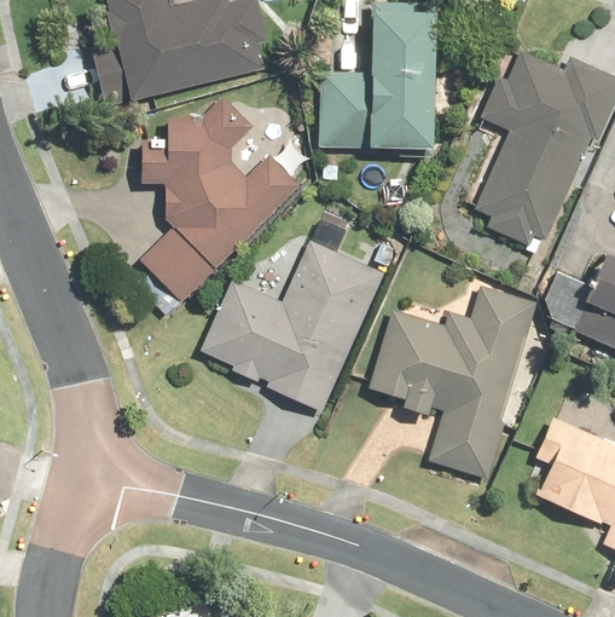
[(108,0),(119,45),(94,51),(104,91),(127,85),(131,102),(261,70),(254,38),(265,35),(256,0),(185,0),(169,4),(168,0),(108,0)]
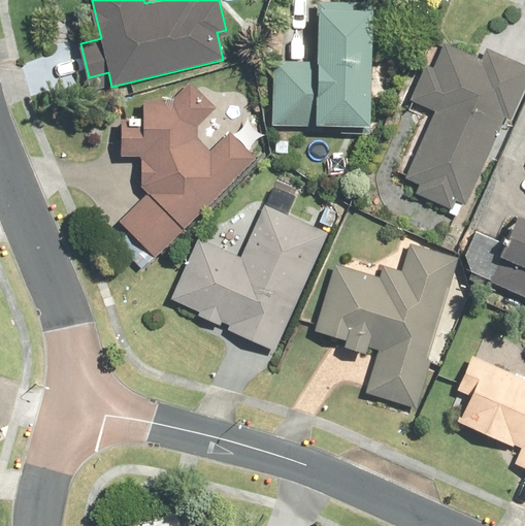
[(273,58),(271,124),(370,126),(373,1),(315,0),(314,59),(273,58)]
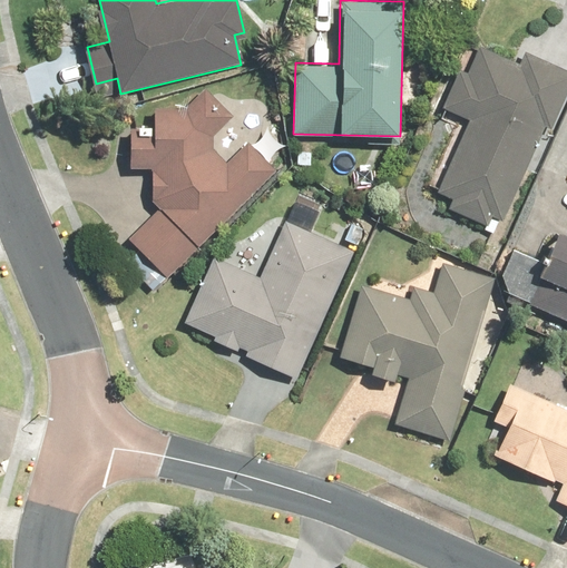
[(566,68),(521,49),(515,64),(478,48),(467,72),(457,68),(440,106),(469,119),(439,188),(450,194),(445,207),(505,233),(566,87),(566,68)]
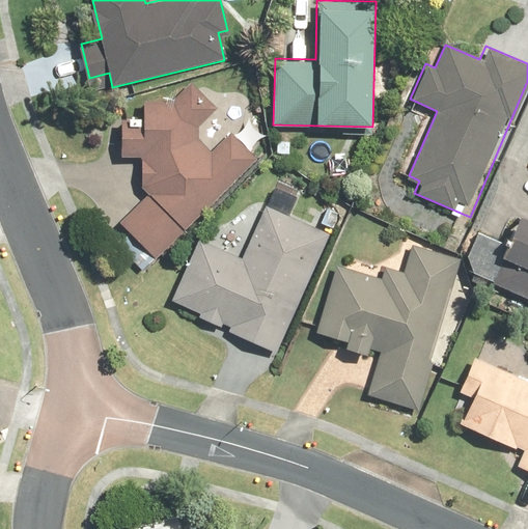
[(172,100),(142,99),(142,118),(120,118),(118,155),(141,156),(141,175),(147,190),(116,221),(156,260),(259,158),(232,131),(211,152),(195,137),(222,110),(193,80),(172,100)]
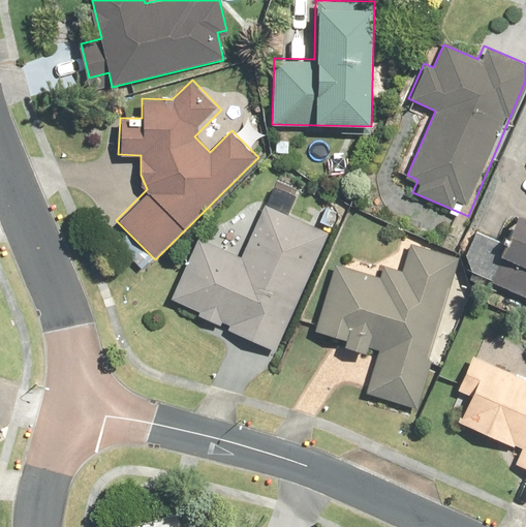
[(240,256),(199,238),(172,298),(198,310),(196,316),(274,352),(330,233),(289,214),(298,195),(274,184),(240,256)]
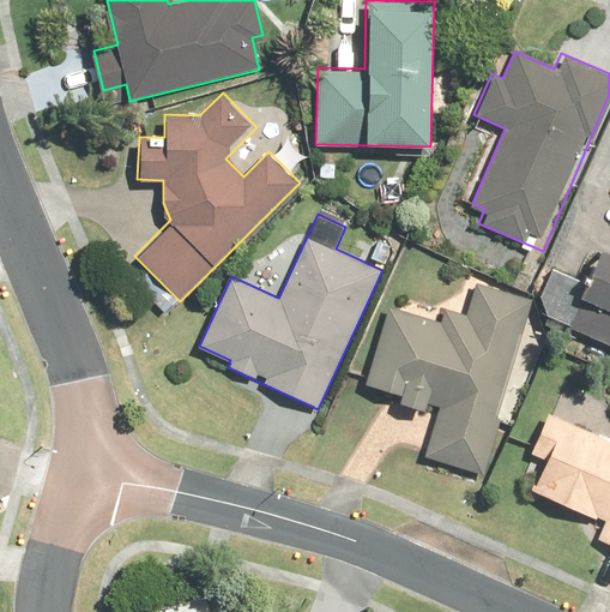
[(609,259),(593,253),(575,298),(609,311),(609,348),(609,259)]
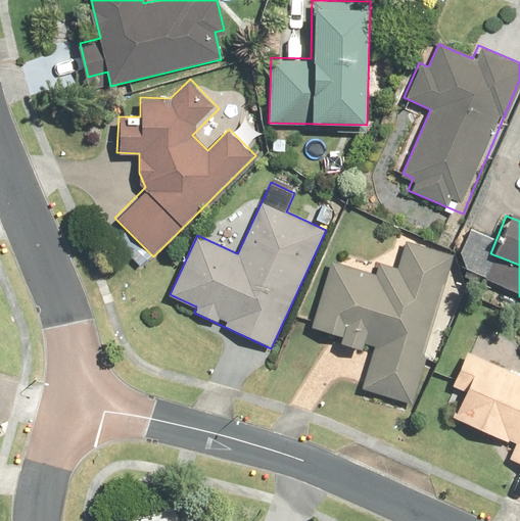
[(373,276),(332,263),(312,328),(341,336),(339,343),(361,349),(363,341),(376,345),(364,386),(412,400),(457,253),(407,239),(397,270),(377,264),(373,276)]
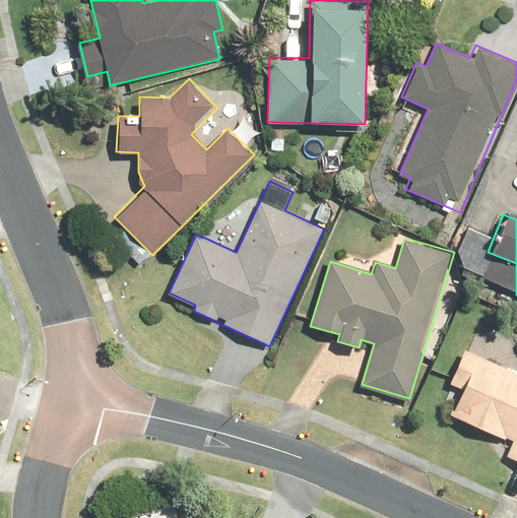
[(516,376),(467,351),(441,404),(515,441),(507,456),(516,461),(516,376)]
